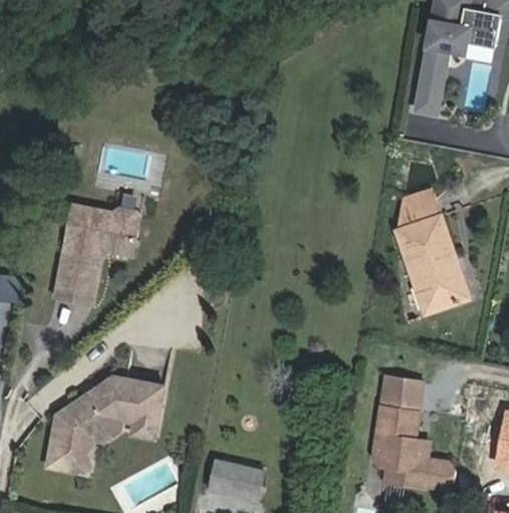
[(508,0),(432,0),(421,67),(440,70),(444,50),(461,53),(463,42),(491,47),(496,16),(508,18),(508,0)]
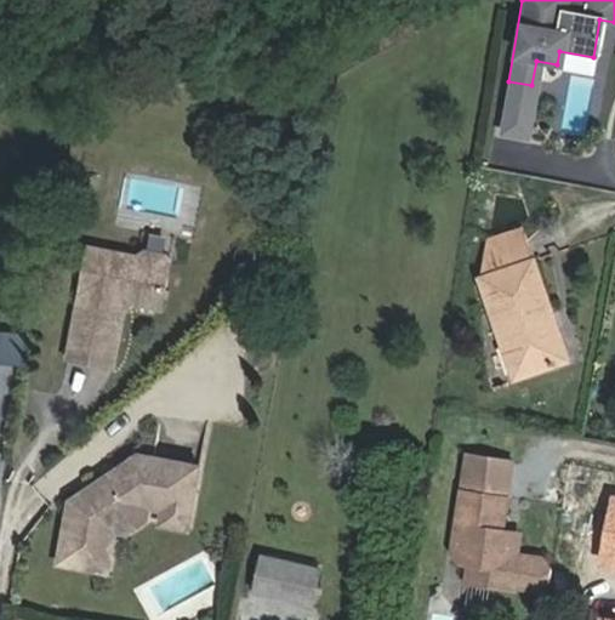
[(531,85),(508,81),(504,108),(519,111),(514,137),(523,138),(531,85)]
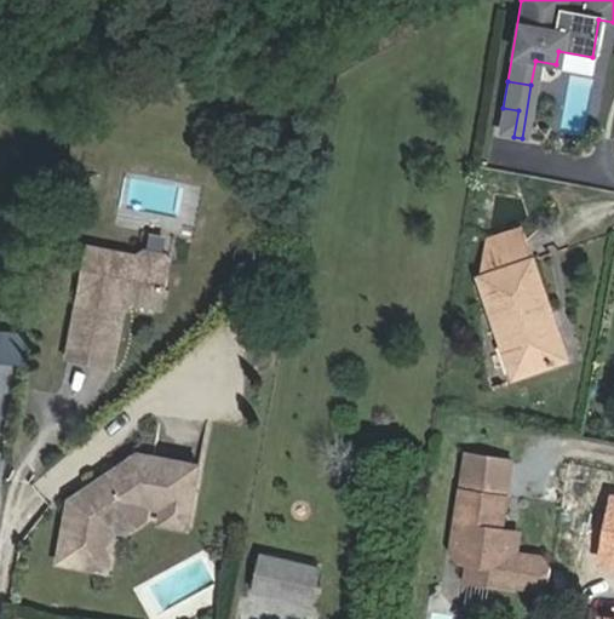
[(518,110),(503,108),(498,133),(514,137),(518,110)]
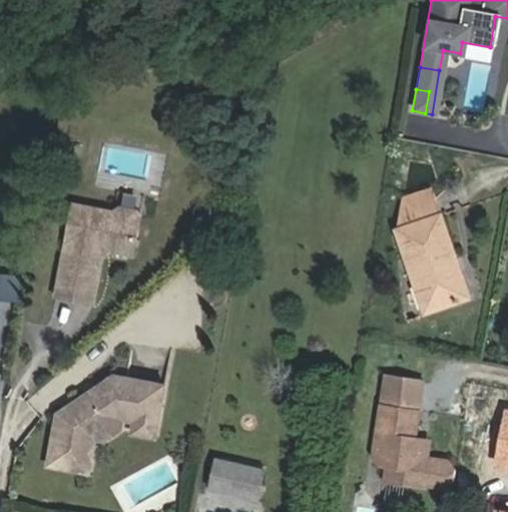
[(433,216),(426,191),(399,199),(396,227),(393,228),(419,312),(464,297),(437,214),(433,216)]
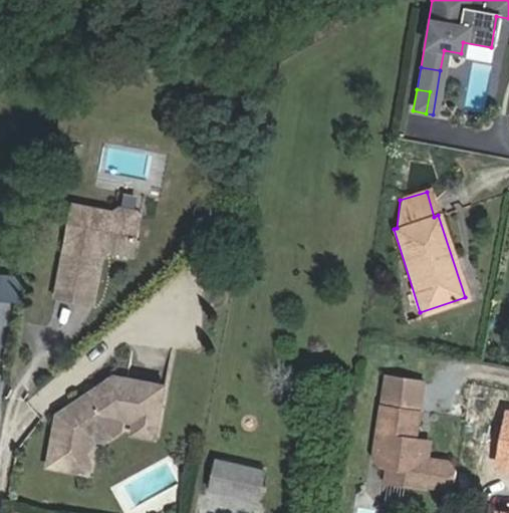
[(51,295),(88,302),(97,253),(94,249),(102,244),(105,248),(129,252),(135,215),(130,208),(115,206),(109,210),(68,203),(51,295)]
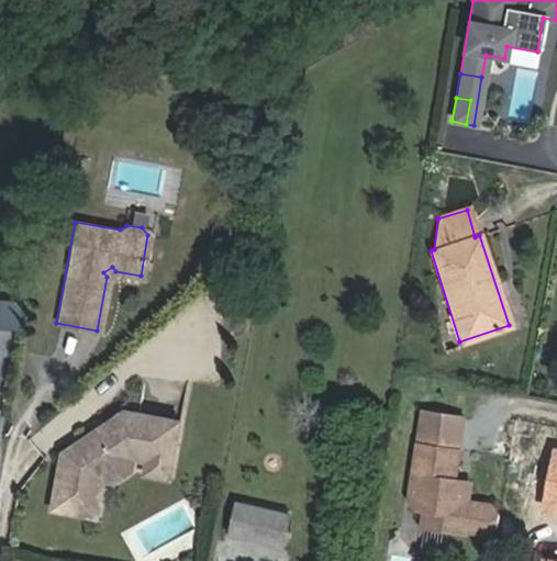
[(103,272),(107,277),(115,271),(112,267),(103,272)]
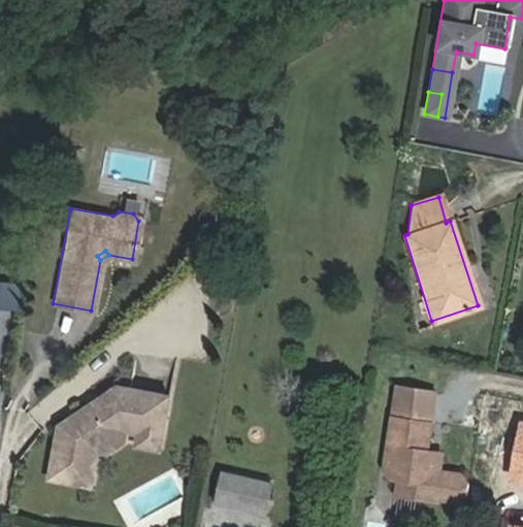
[(67,416),(56,424),(46,476),(82,483),(89,448),(99,450),(121,439),(123,428),(136,431),(136,428),(158,432),(165,394),(112,384),(84,404),(83,412),(74,418),(67,416)]
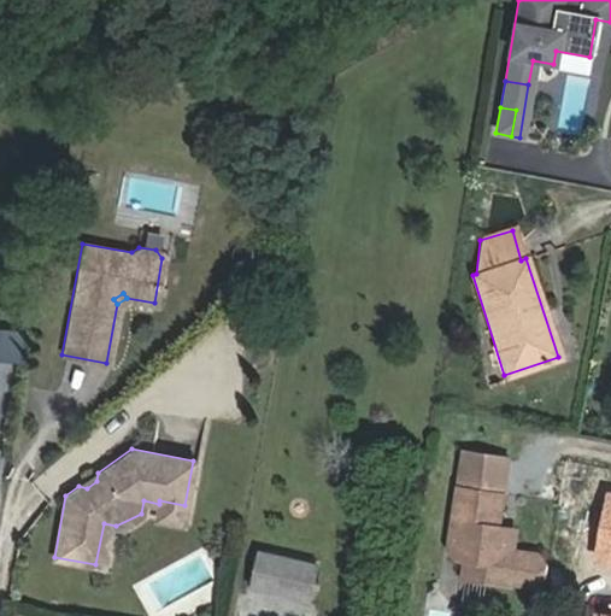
[(98,473),(78,486),(87,488),(97,481),(98,473)]
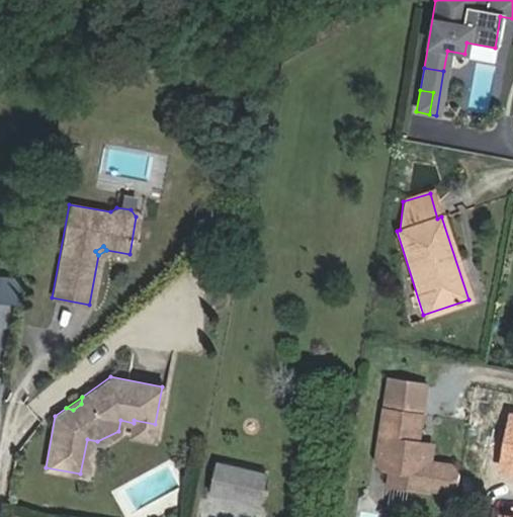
[(422,416),(383,409),(374,460),(380,469),(388,470),(386,486),(424,493),(424,491),(445,494),(455,486),(457,477),(450,466),(429,463),(431,451),(420,449),(417,443),(422,416)]
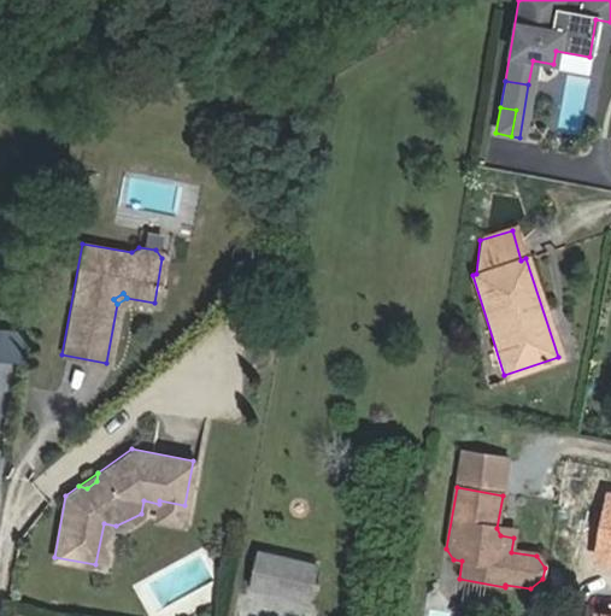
[(610,520),(610,487),(606,487),(600,518),(610,520)]
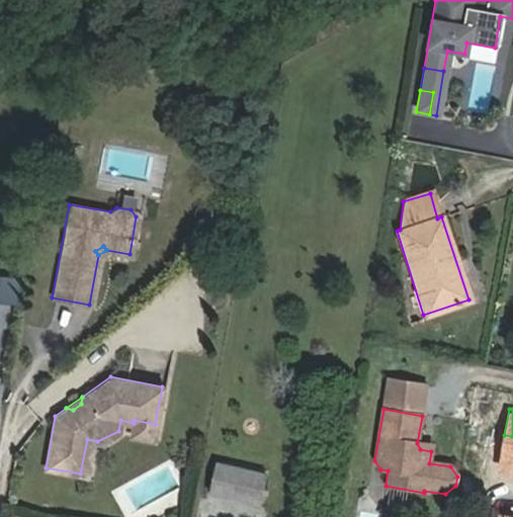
[(134,423),(132,434),(152,438),(155,424),(134,420),(134,423)]
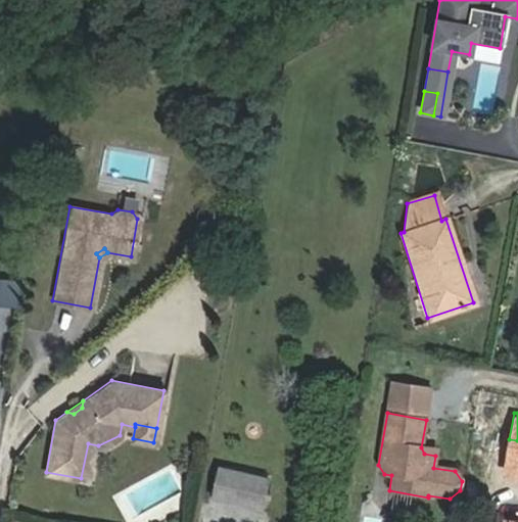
[(257,510),(265,479),(216,467),(208,497),(257,510)]
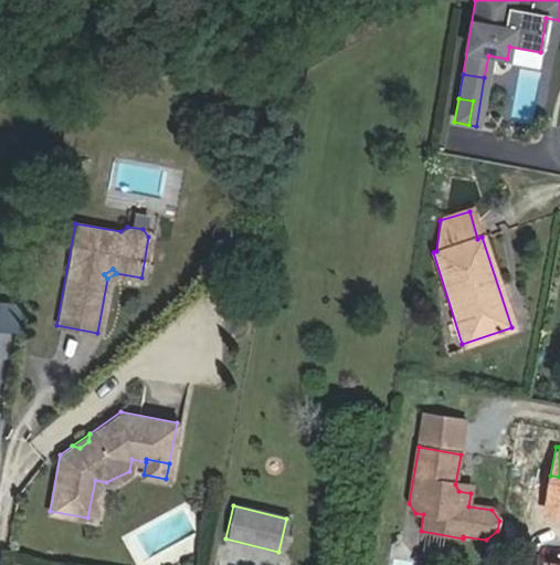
[(521,541),(525,518),(513,515),(508,539),(521,541)]
